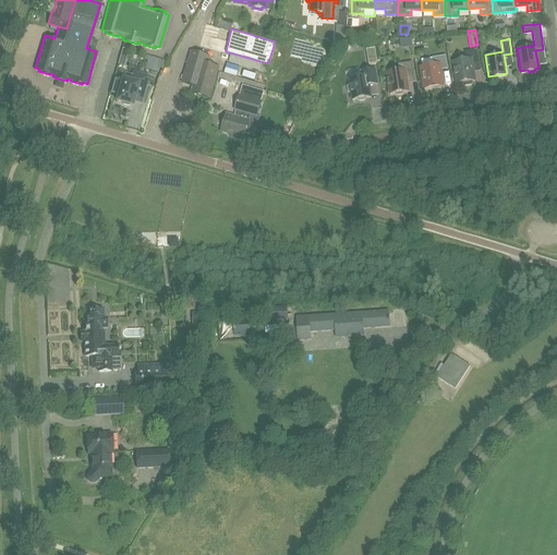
[(471,81),(471,79),(474,79),(471,61),(479,60),(476,47),(464,49),(465,58),(452,60),(456,81),(459,81),(459,82),(461,84),(470,83),(471,81)]
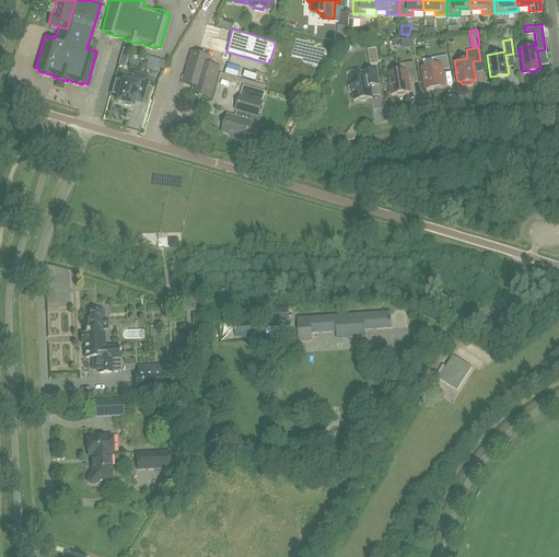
[(209,95),(218,66),(207,62),(209,55),(191,49),(182,81),(194,84),(191,91),(209,95)]
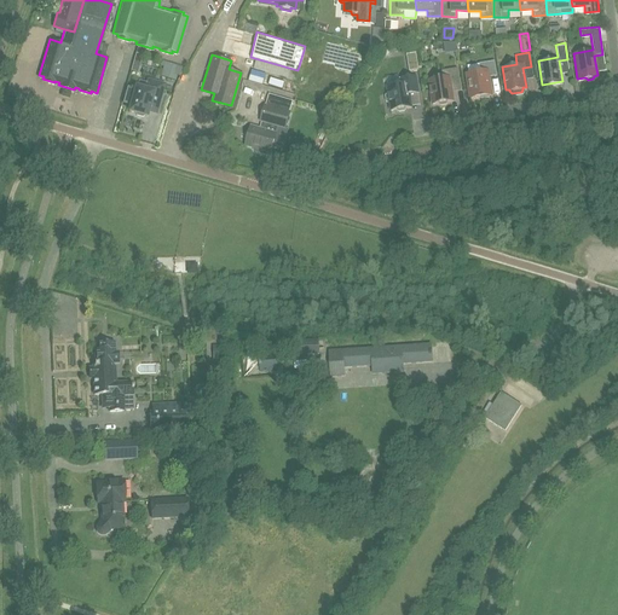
[(466,71),(469,96),(480,94),(480,96),(487,94),(487,93),(490,92),(487,75),(496,74),(494,58),(478,61),(480,69),(466,71)]
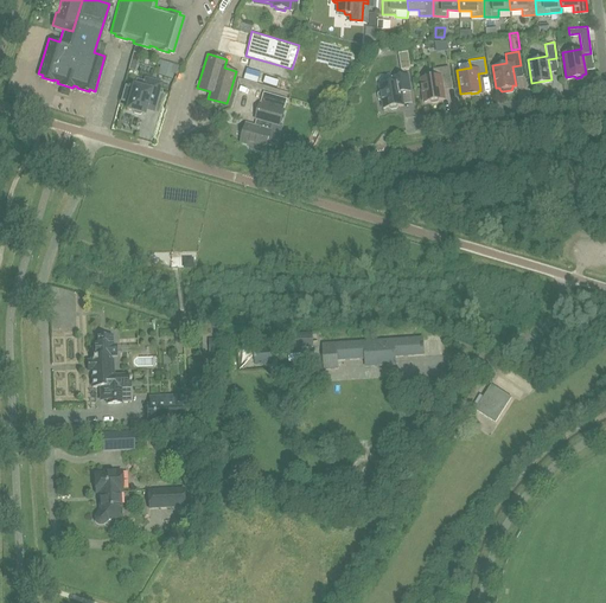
[(161,58),(158,71),(172,76),(176,62),(161,58)]
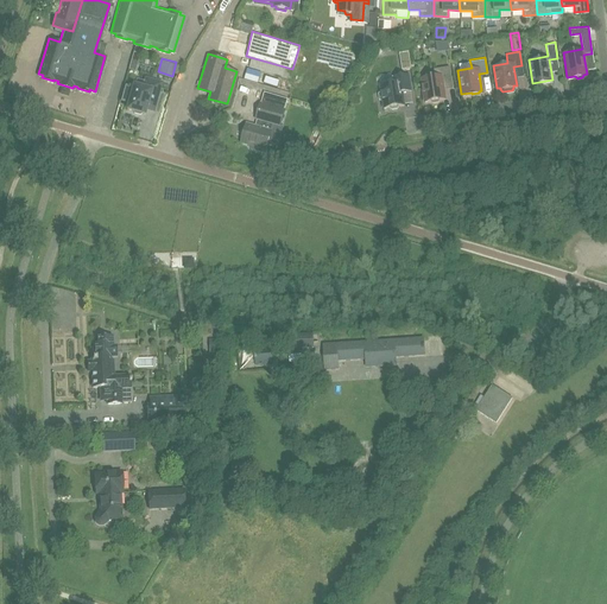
[(421,76),(424,100),(429,99),(431,101),(437,100),(438,97),(444,96),(442,86),(444,83),(451,82),(448,64),(438,65),(440,74),(421,76)]
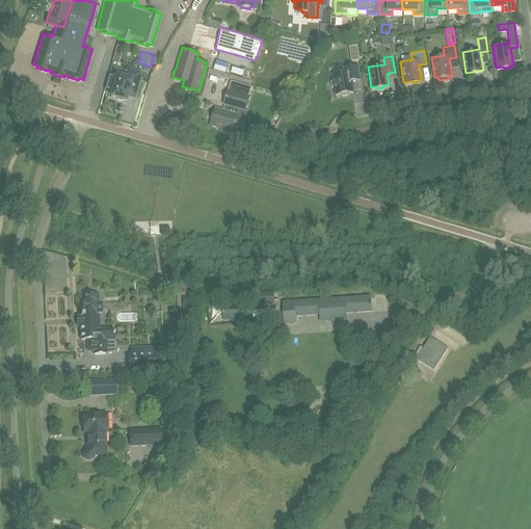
[(334,86),(335,94),(340,93),(342,94),(346,93),(348,91),(352,90),(351,81),(352,79),(359,78),(356,63),(342,65),(343,71),(332,73),(333,78),(330,79),(329,80),(330,85),(332,86),(334,86)]
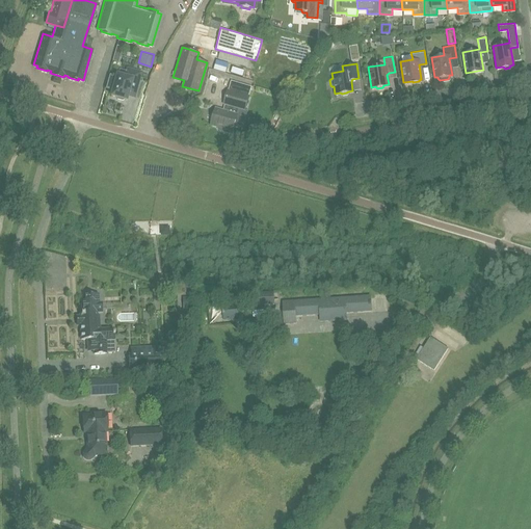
[(116,73),(110,94),(115,96),(116,97),(122,99),(124,98),(125,98),(129,83),(136,85),(140,71),(128,68),(126,76),(116,73)]
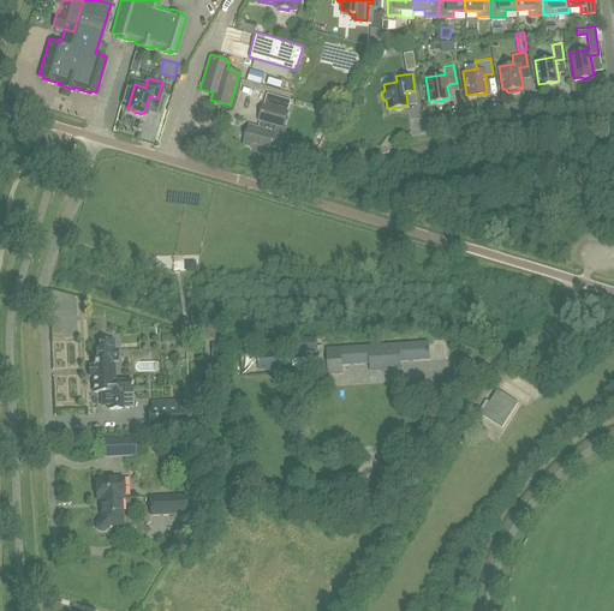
[(263,150),(264,148),(267,149),(275,123),(282,125),(286,109),(290,99),(266,91),(263,102),(262,102),(258,118),(261,118),(258,126),(249,124),(243,142),(251,144),(251,147),(252,148),(262,151),(263,150)]
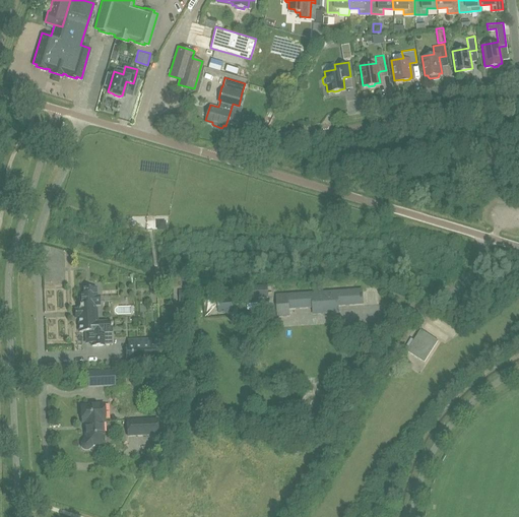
[(267,296),(267,283),(243,285),(244,298),(267,296)]
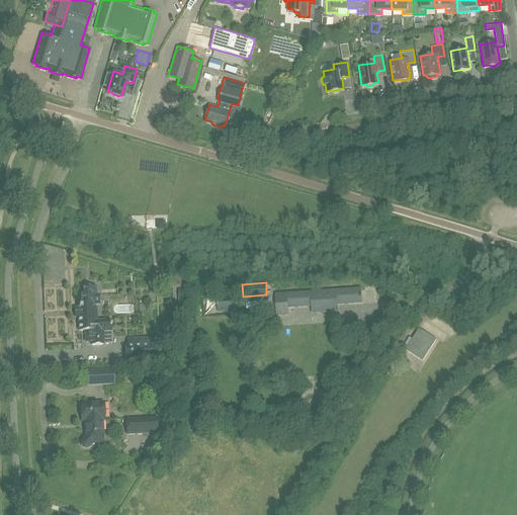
[(93,283),(82,284),(82,290),(78,291),(79,302),(78,302),(78,303),(77,303),(77,306),(74,306),(74,315),(77,315),(78,329),(84,328),(84,337),(90,337),(90,342),(102,342),(102,341),(111,341),(110,328),(110,318),(89,319),(88,306),(93,306),(92,302),(98,302),(98,292),(93,293),(93,283)]
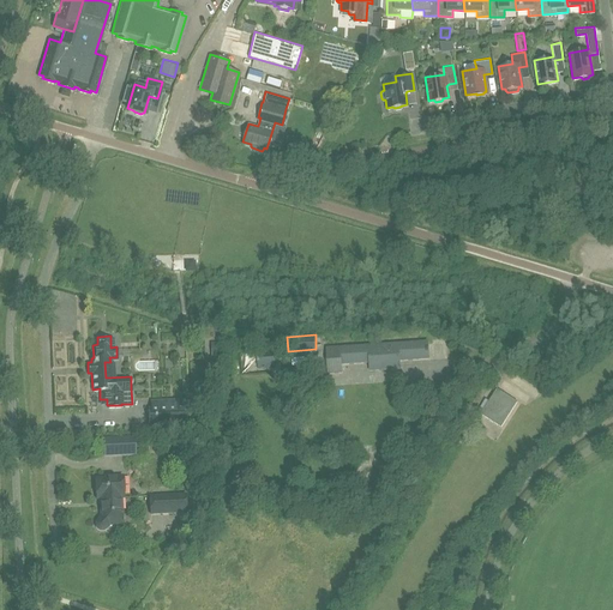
[(341,370),(340,362),(368,361),(368,368),(398,367),(398,358),(427,356),(427,349),(428,349),(427,346),(426,339),(329,345),(330,372),(341,370)]
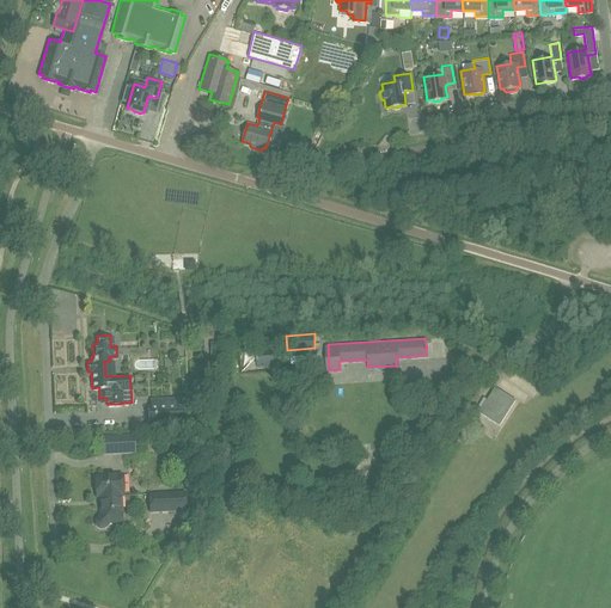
[(256,355),(255,355),(255,358),(256,358),(256,364),(273,363),(272,348),(255,349),(256,355)]
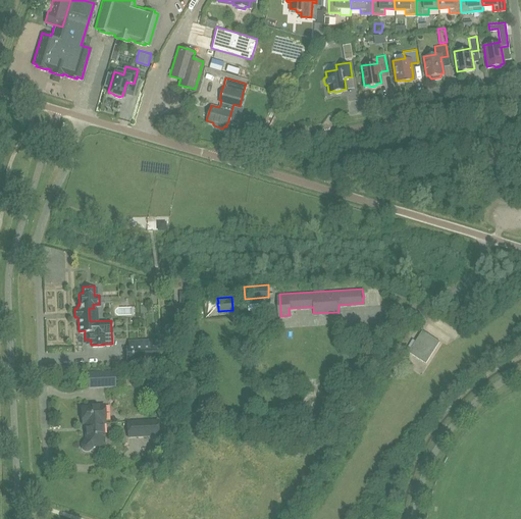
[(421,329),(408,350),(425,361),(438,340),(421,329)]
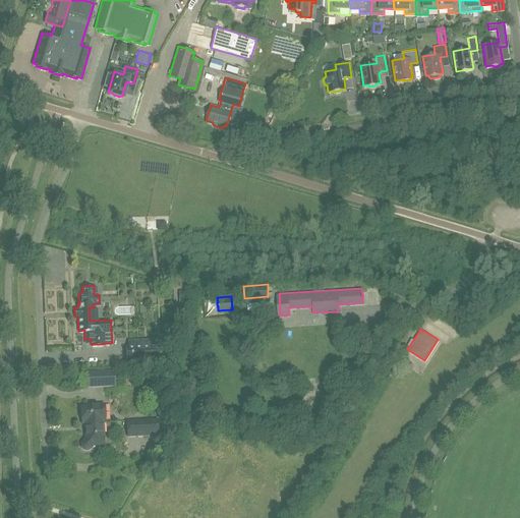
[(403,341),(399,339),(396,344),(400,346),(401,347),(404,342),(403,341)]
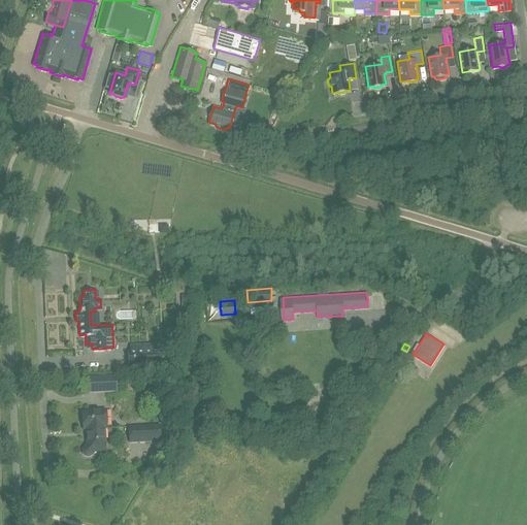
[(114,373),(87,375),(87,381),(96,381),(97,391),(107,391),(106,380),(114,380),(114,373)]
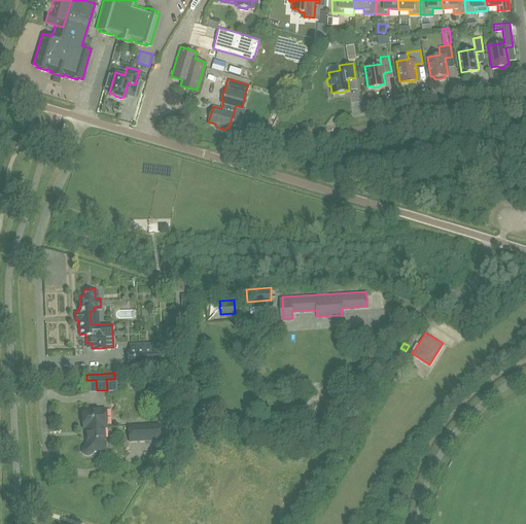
[(82,426),(84,426),(103,425),(105,425),(104,407),(97,407),(97,409),(81,410),(81,412),(79,413),(80,418),(81,420),(82,426)]
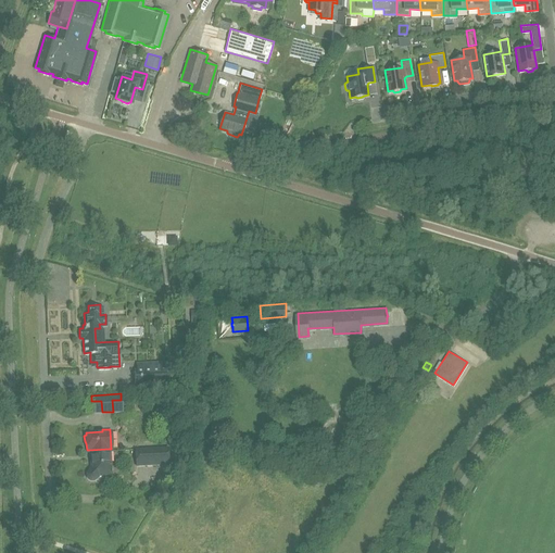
[(168,462),(167,454),(174,454),(173,445),(135,448),(136,464),(168,462)]
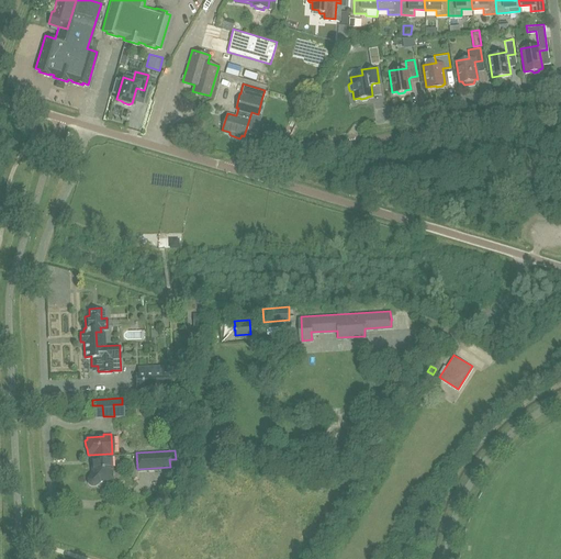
[(110,454),(90,455),(90,457),(91,457),(91,461),(91,462),(91,471),(88,474),(87,477),(87,480),(89,482),(91,483),(94,483),(97,482),(99,479),(111,478),(110,454)]
